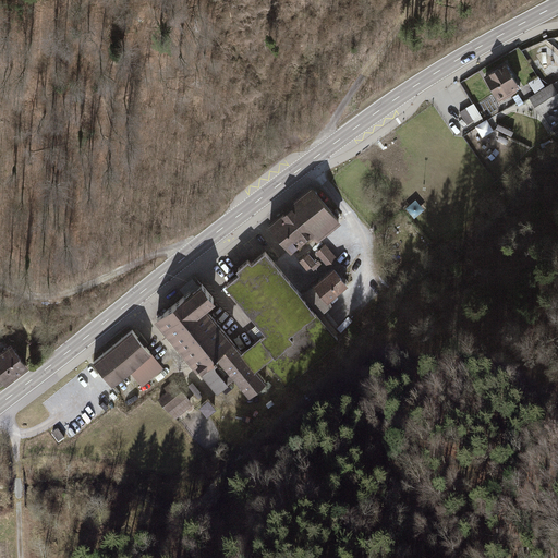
[(518,86),(505,64),(486,75),(499,97),(518,86)]
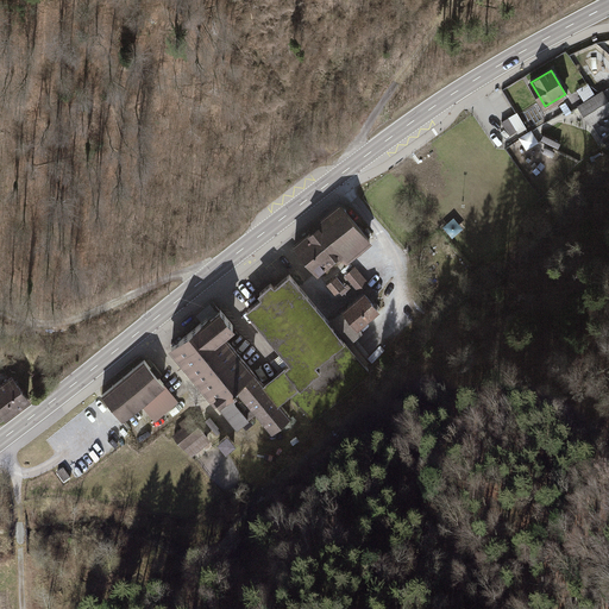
[(578,106),(590,125),(608,113),(608,100),(603,90),(578,106)]
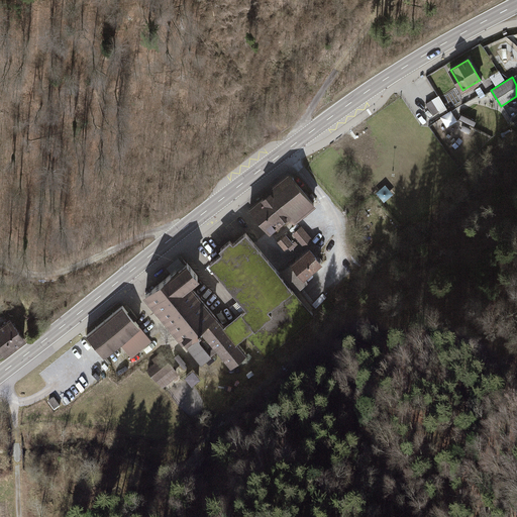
[(426,103),(432,114),(445,107),(439,96),(426,103)]
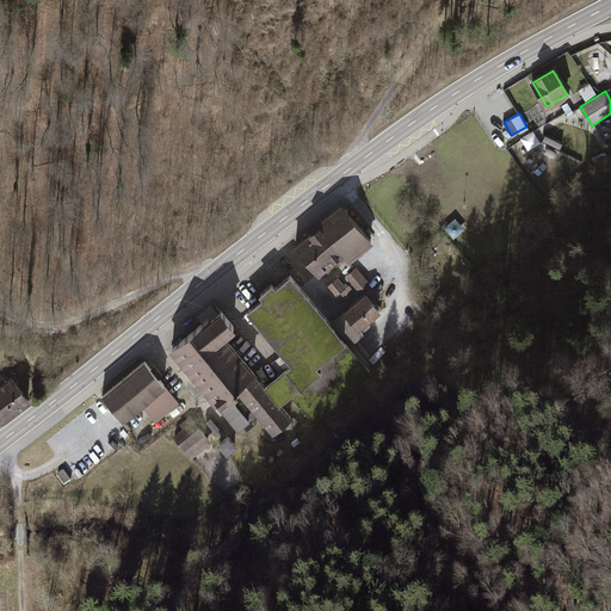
[(543,140),(560,148),(562,143),(545,135),(543,140)]
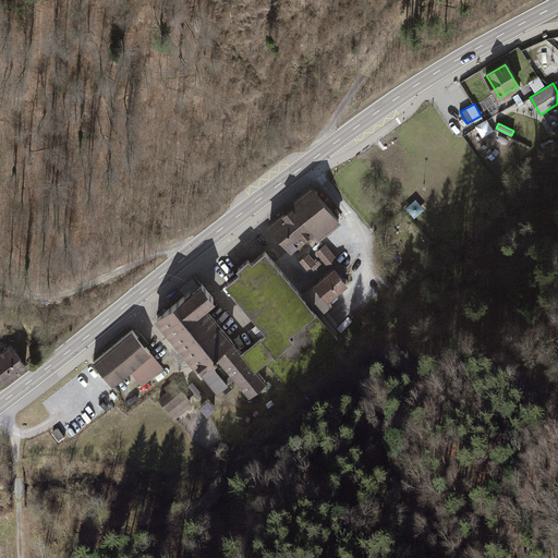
[(500,134),(498,138),(506,143),(508,137),(500,134)]
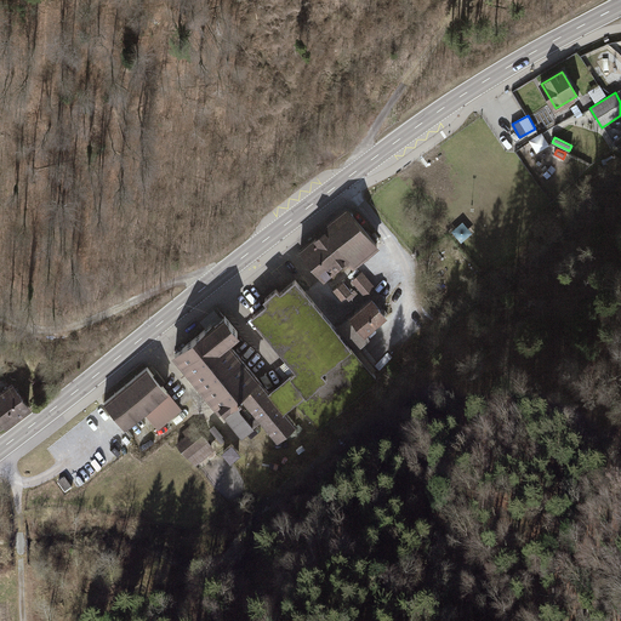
[(348,210),(300,249),(323,278),(348,258),(352,263),(376,244),(348,210)]
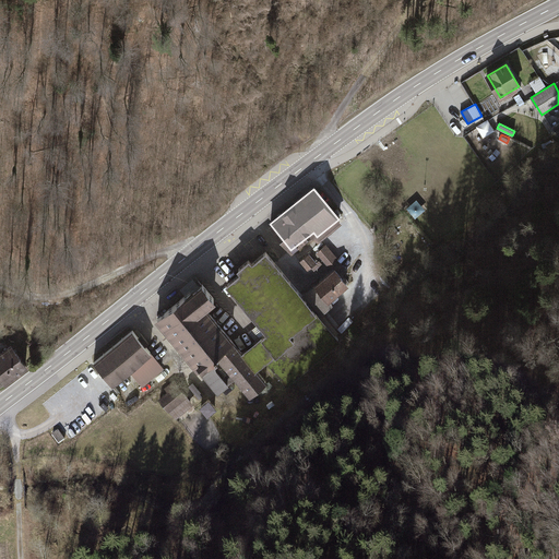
[(329,265),(336,258),(325,246),(318,253),(329,265)]
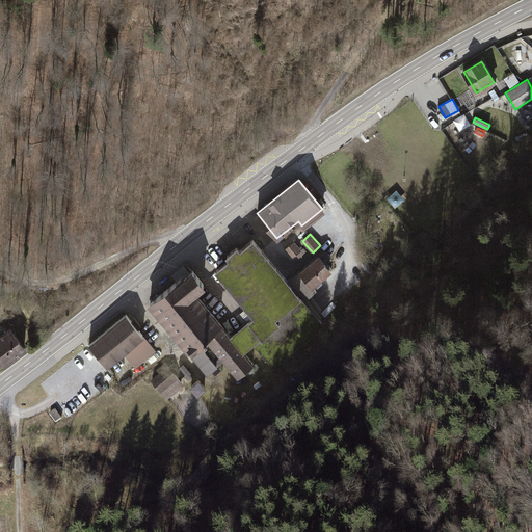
[(254,239),(216,271),(256,317),(248,322),(261,337),(254,344),(272,366),(324,323),(303,298),(290,283),(254,239)]
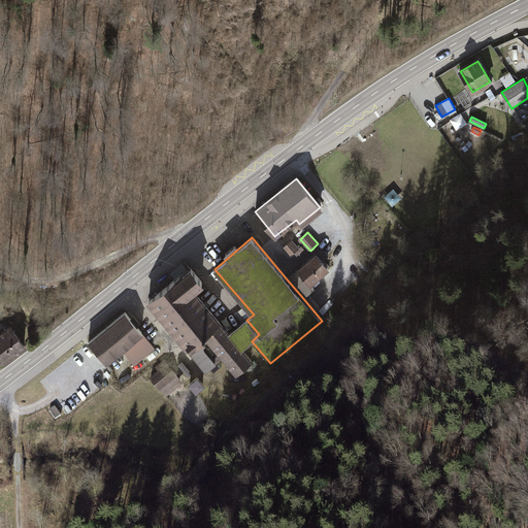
[(284,248),(291,256),(299,249),(292,240),(284,248)]
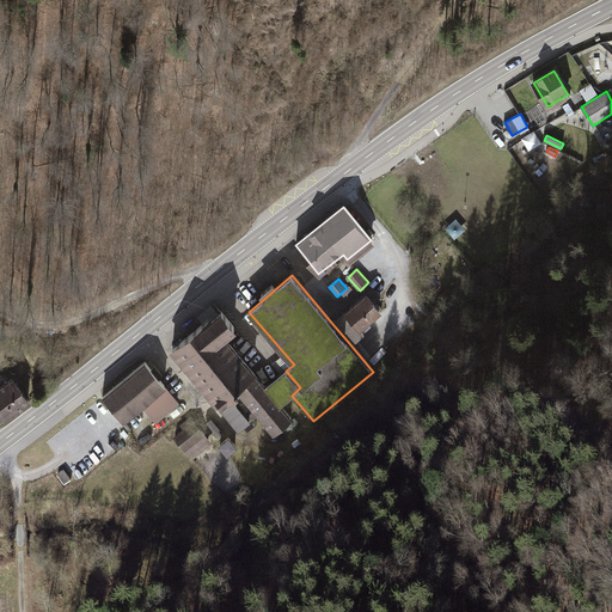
[(367,297),(334,325),(349,343),(361,332),(359,329),(379,311),(367,297)]
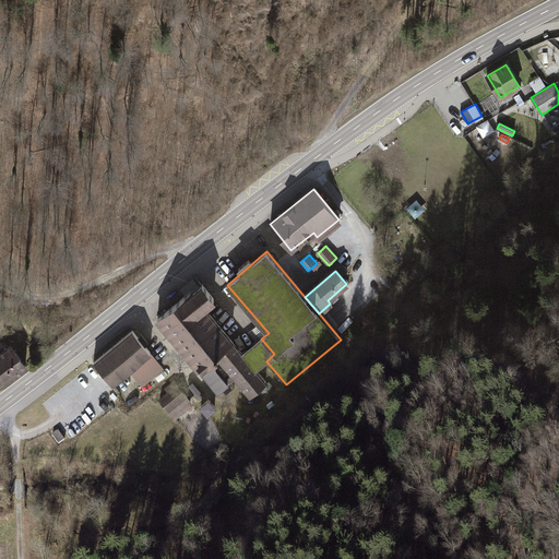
[(169,336),(202,308),(214,299),(202,285),(158,322),(169,336)]
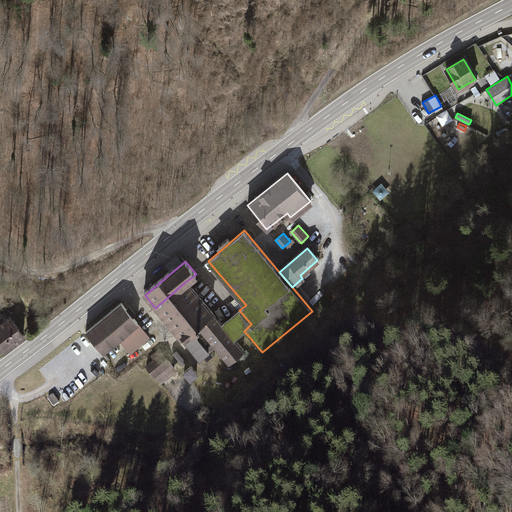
[(184,341),(214,315),(185,282),(155,308),(184,341)]
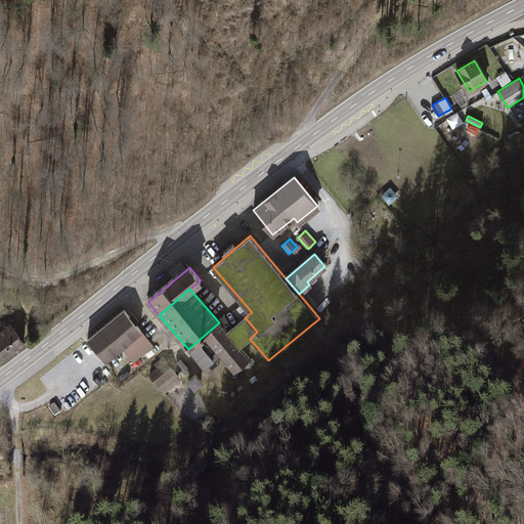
[(151,345),(124,311),(88,341),(104,360),(121,346),(132,360),(151,345)]
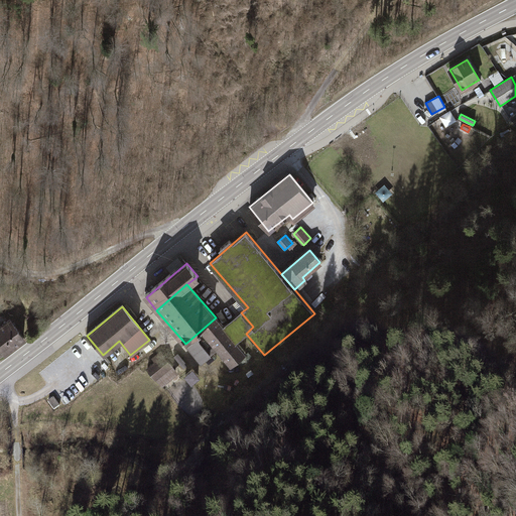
[(216,317),(185,344),(201,362),(218,348),(231,364),(244,353),(235,342),(246,334),(253,327),(241,312),(224,328),(216,317)]
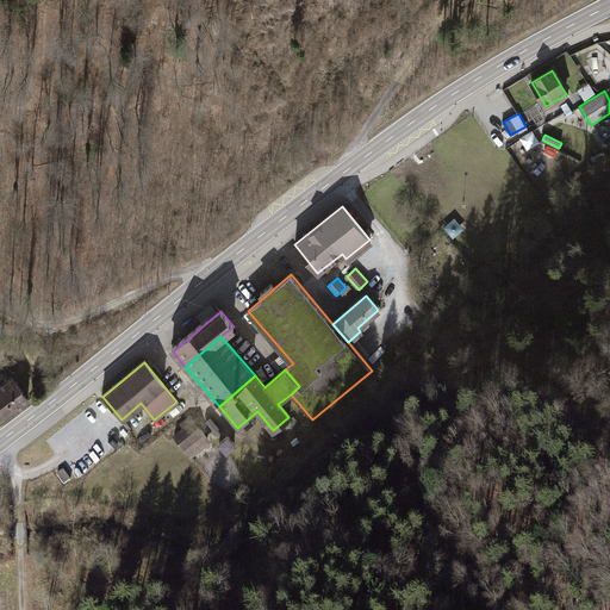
[(0,383),(0,412),(5,419),(30,400),(11,375),(0,383)]
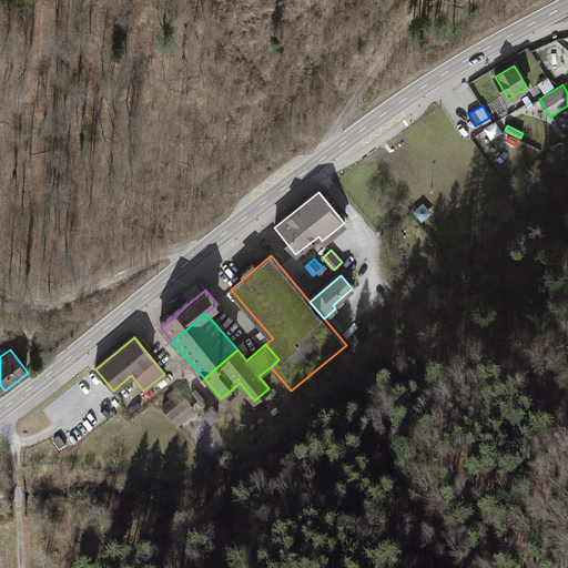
[(196,411),(176,386),(166,395),(170,398),(161,406),(179,426),(196,411)]
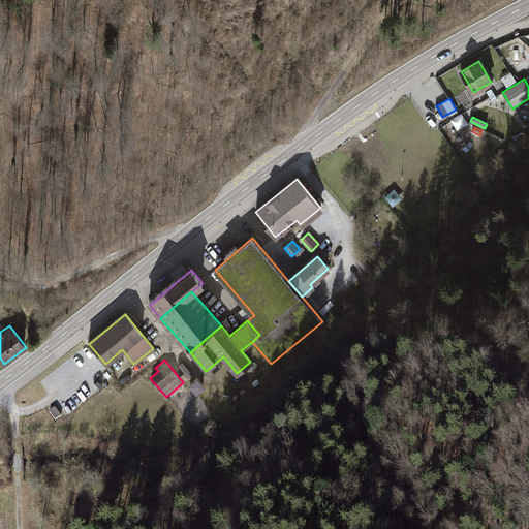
[(204,385),(197,378),(190,384),(196,392),(204,385)]
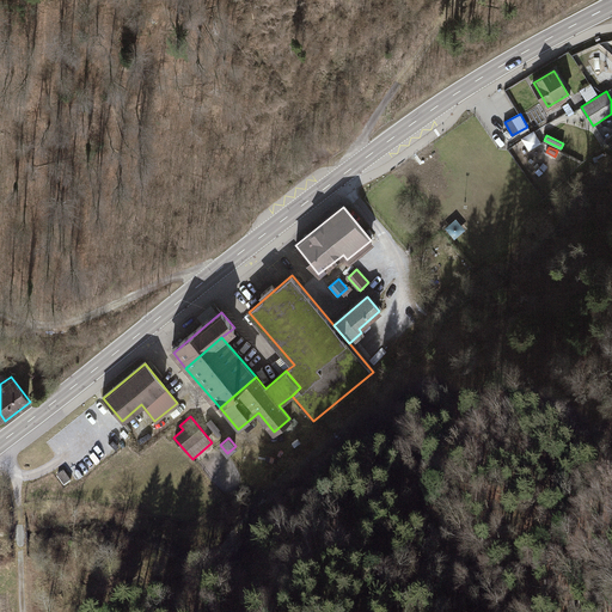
[(67,470),(73,482),(84,476),(78,464),(67,470)]
